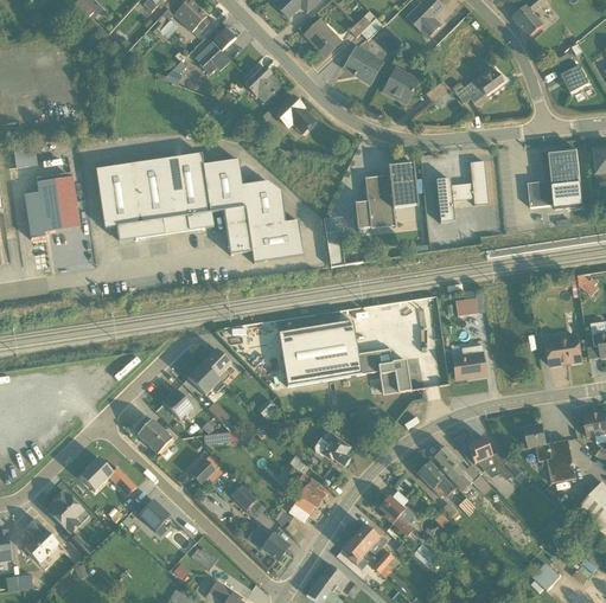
[(87,17),(96,7),(89,0),(77,0),(74,4),(87,17)]
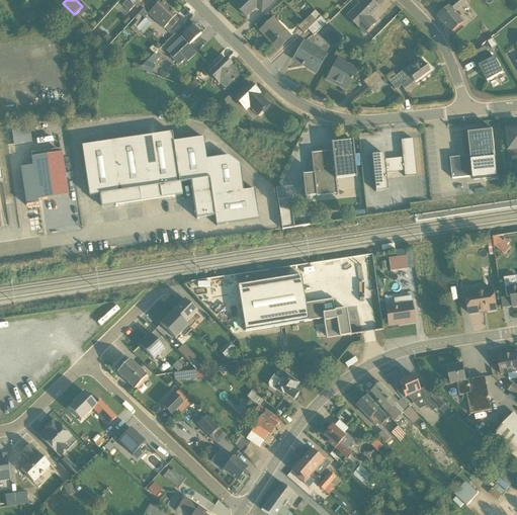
[(124,0),(122,3),(130,10),(135,4),(138,7),(140,4),(143,7),(149,0),(124,0)]
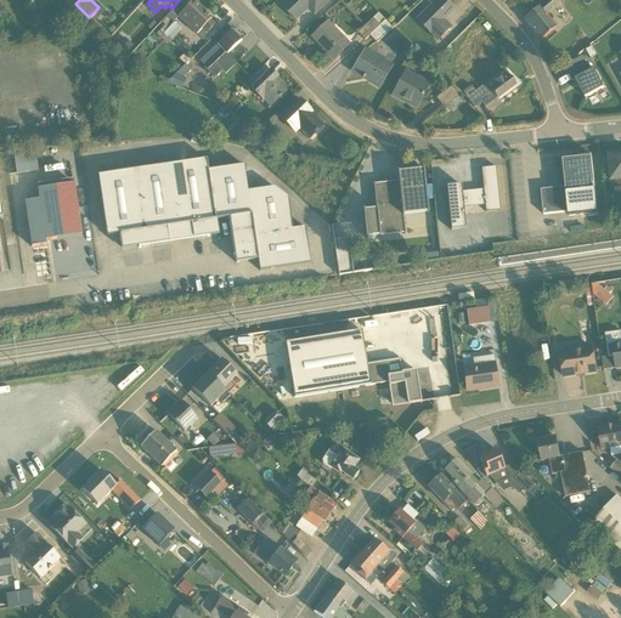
[(192,0),(179,15),(197,32),(202,27),(208,32),(215,23),(210,18),(213,16),(197,0),(192,0)]
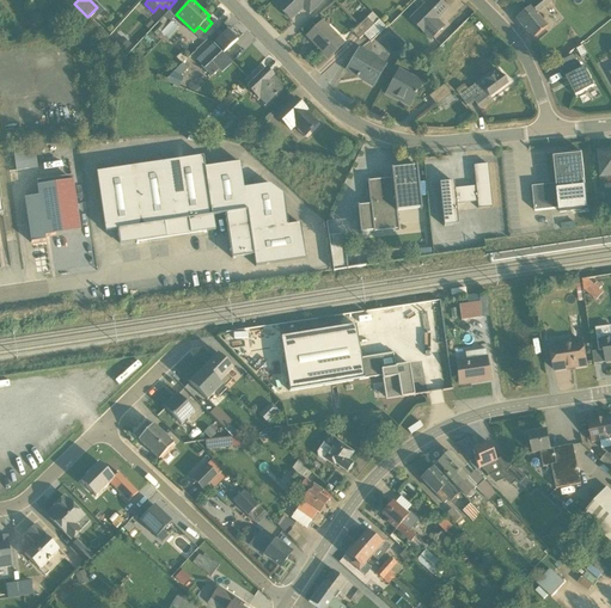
[(281,0),(279,4),(292,17),(303,6),(310,14),(323,0),(281,0)]
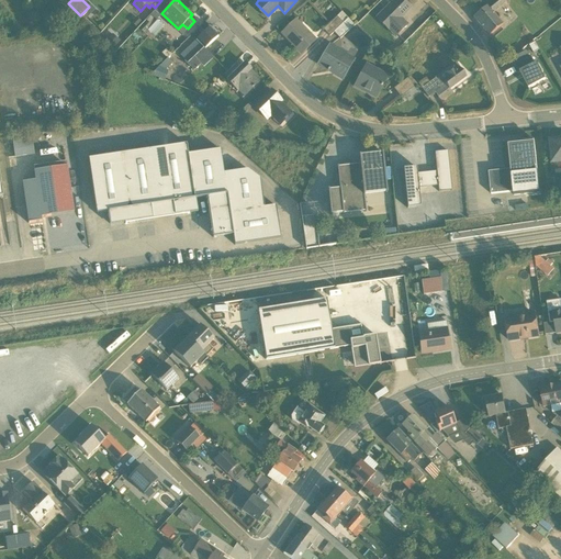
[(408,22),(403,17),(412,8),(404,0),(392,0),(377,17),(388,26),(383,31),(391,37),(394,34),(395,35),(408,22)]
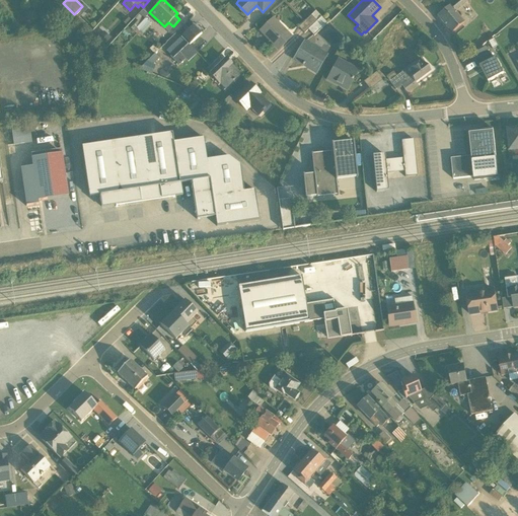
[(446,6),(437,14),(452,31),(464,20),(455,9),(467,0),(445,0),(443,2),(446,6)]
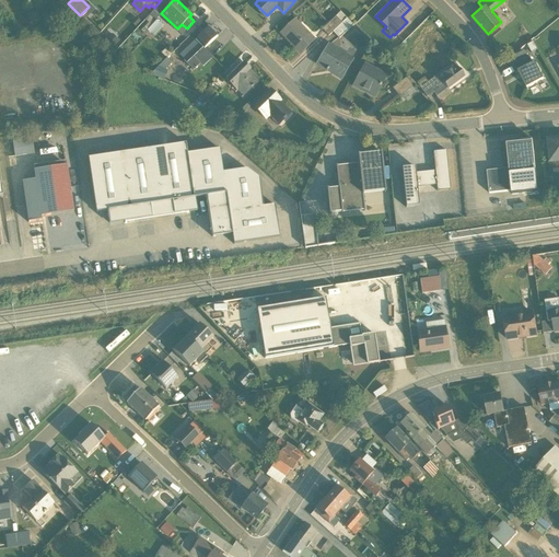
[(334,31),(347,16),(340,10),(323,27),(330,34),(334,31)]
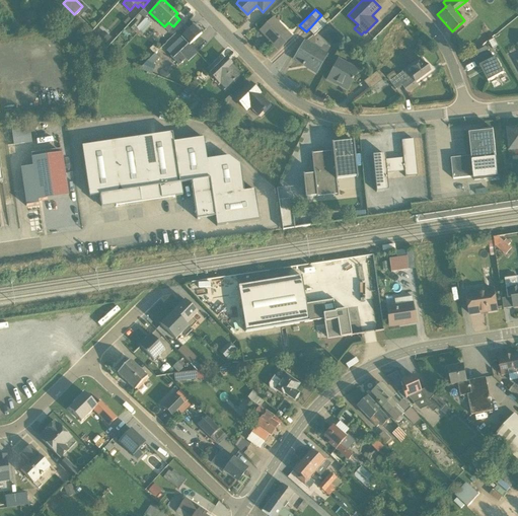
[(140,34),(151,22),(143,14),(132,26),(140,34)]
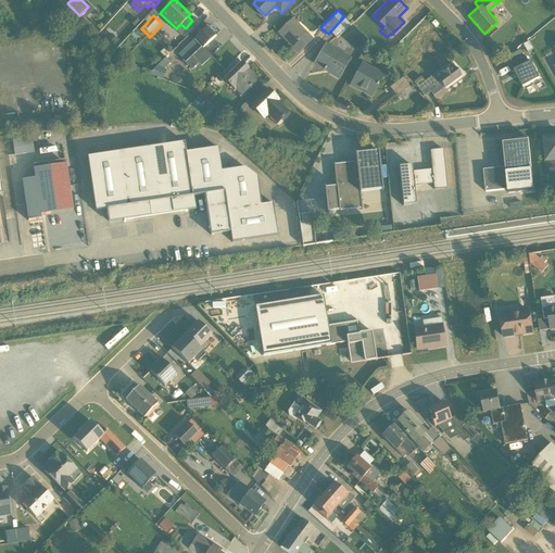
[(294,16),(279,30),(299,51),(315,37),(294,16)]
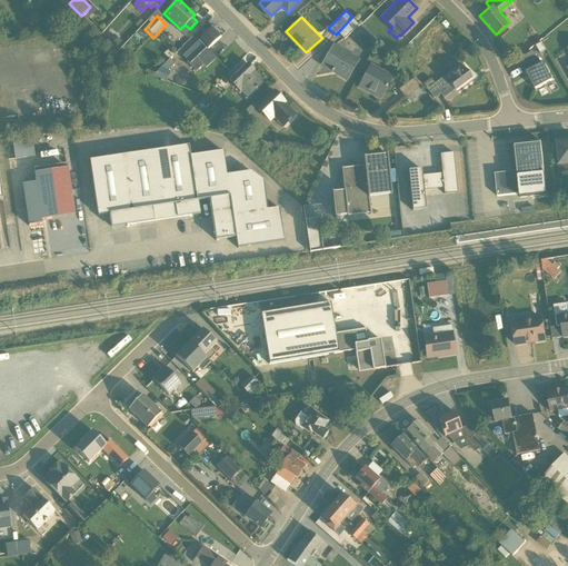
[(359,23),(352,17),(339,31),(346,38),(359,23)]
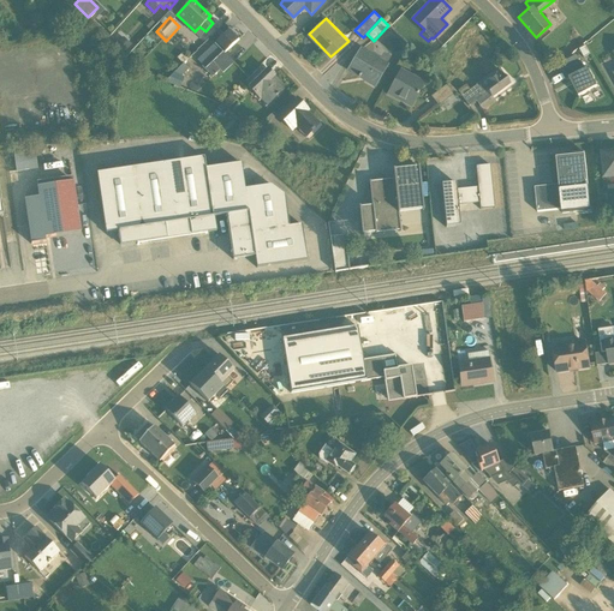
[(216,41),(220,45),(202,63),(214,75),(221,67),(224,70),(233,60),(225,52),(240,37),(231,28),(216,41)]
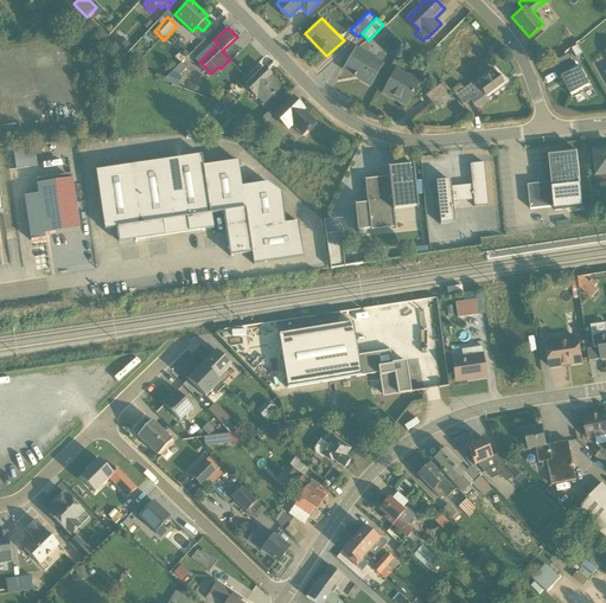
[(384,61),(357,45),(344,68),(356,75),(357,71),(372,81),(384,61)]
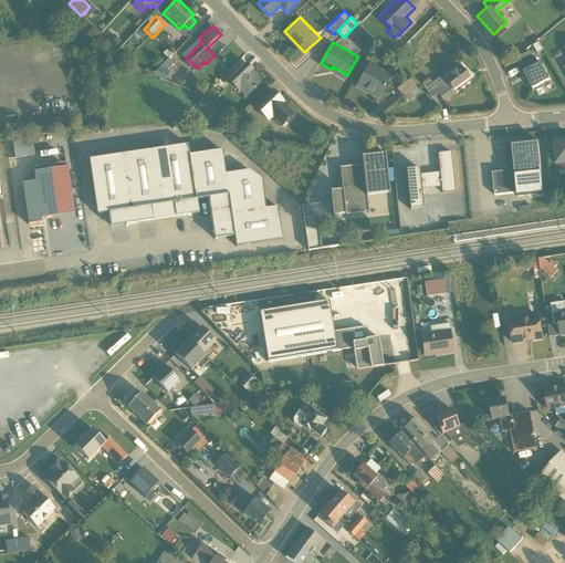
[(525,72),(533,87),(551,79),(537,54),(519,64),(523,72),(525,72)]
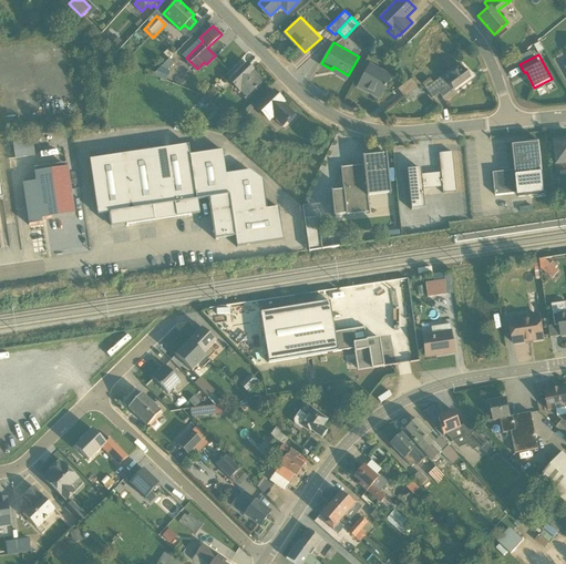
[(264,79),(247,62),(229,80),(239,90),(236,93),(245,101),(253,93),(250,92),(264,79)]
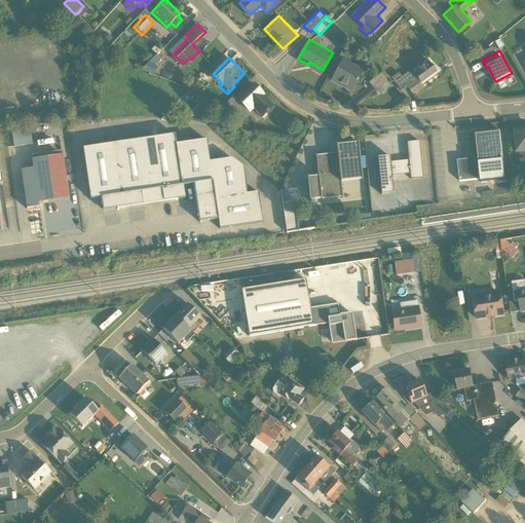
[(364,68),(344,58),(332,79),(341,84),(342,82),(353,87),(364,68)]
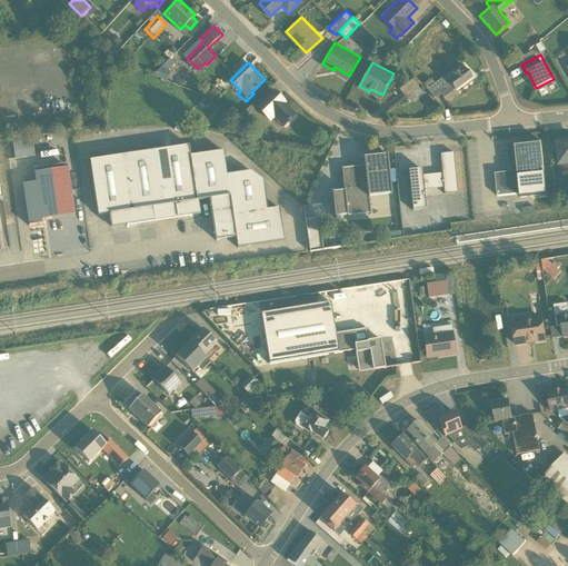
[(462,63),(447,75),(446,73),(434,81),(431,77),(425,81),(435,95),(440,90),(441,90),(445,96),(471,77),(462,63)]
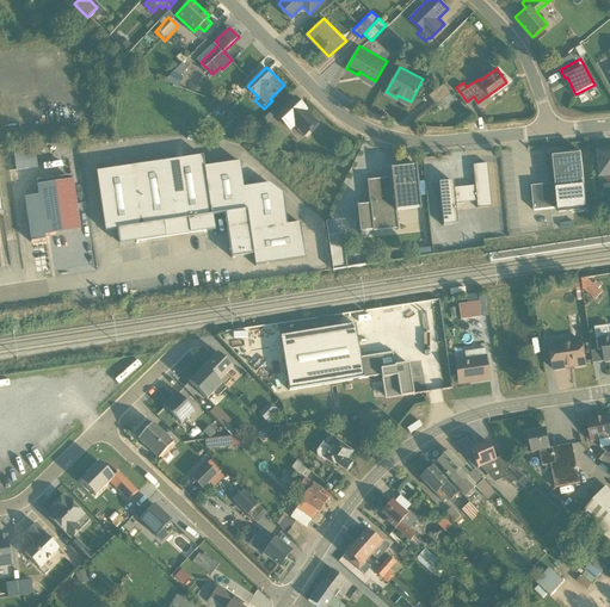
[(429,93),(438,109),(455,97),(445,82),(429,93)]
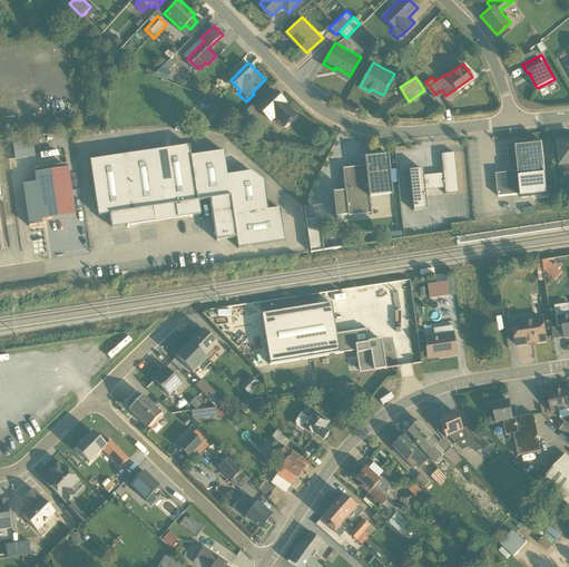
[(206,104),(219,89),(215,85),(205,95),(200,98),(206,104)]
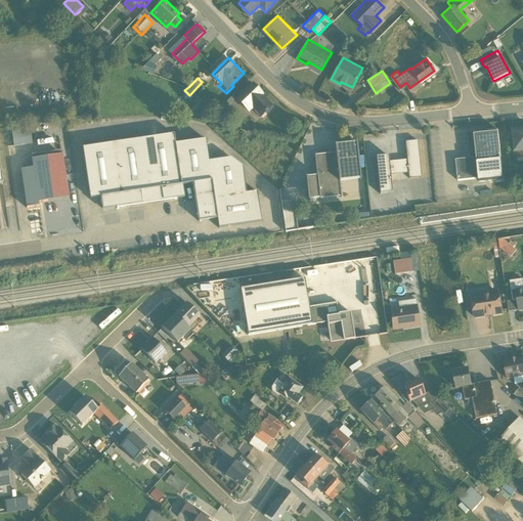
[(273,103),(253,83),(237,98),(250,111),(253,107),(261,116),(273,103)]
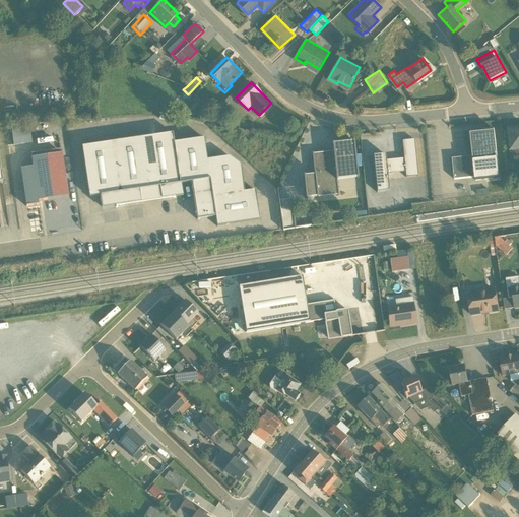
[(29,125),(12,128),(14,143),(31,141),(29,125)]
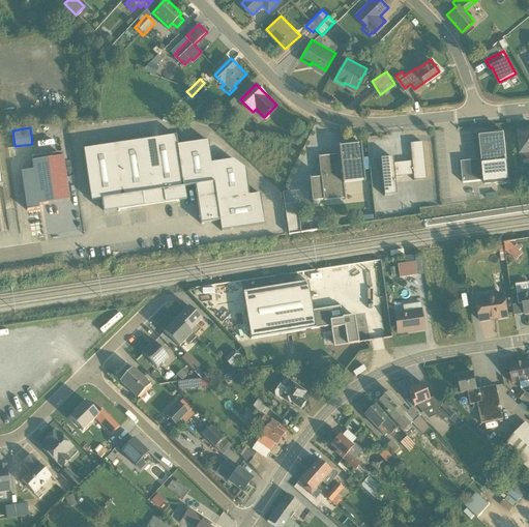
[(528,129),(519,130),(521,152),(528,151),(528,129)]
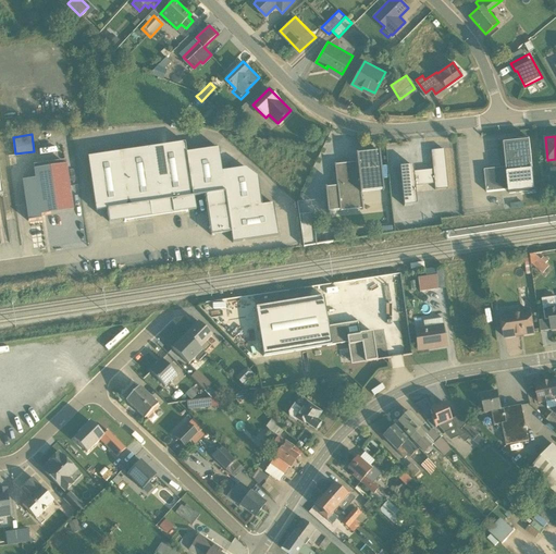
[(534,188),(530,139),(505,143),(507,165),(485,168),(487,188),(509,186),(509,191),(534,188)]
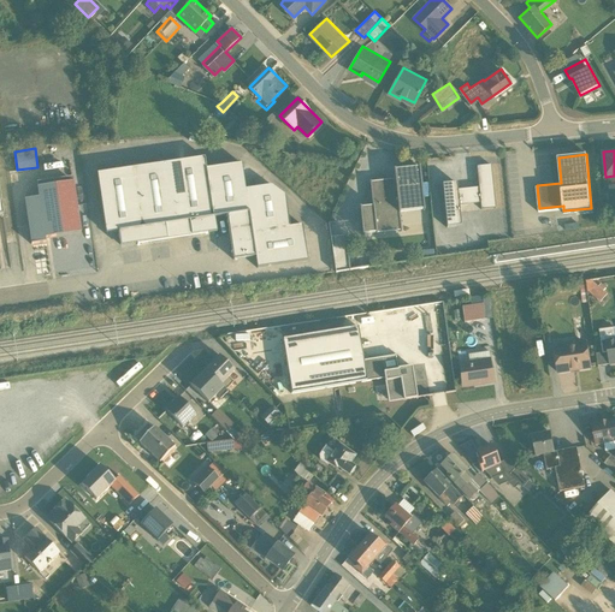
[(203,155),(98,171),(107,231),(118,229),(120,243),(217,229),(216,214),(226,213),(234,256),(255,254),(258,266),(308,257),(302,224),(290,225),(285,194),(273,195),(271,183),(247,186),(242,161),(206,167),(203,155)]
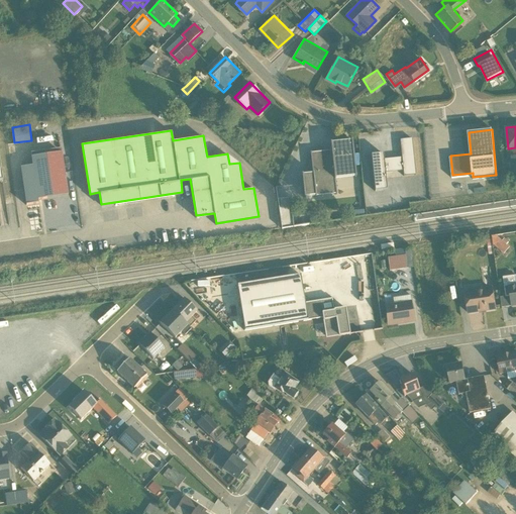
[(435,155),(434,130),(426,131),(427,155),(435,155)]
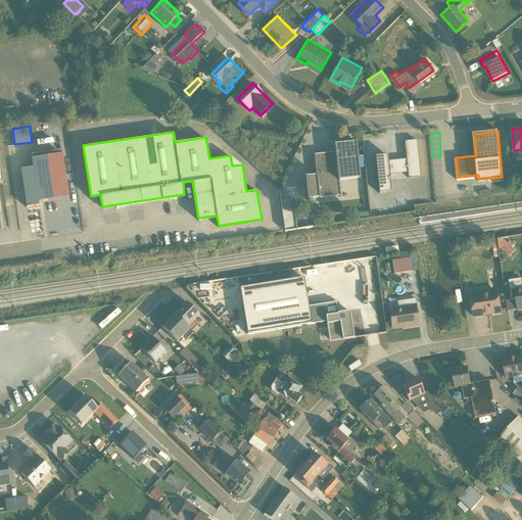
[(421,176),(417,140),(406,141),(408,157),(389,159),(388,153),(375,154),(380,191),(391,189),(389,174),(409,172),(410,177),(421,176)]
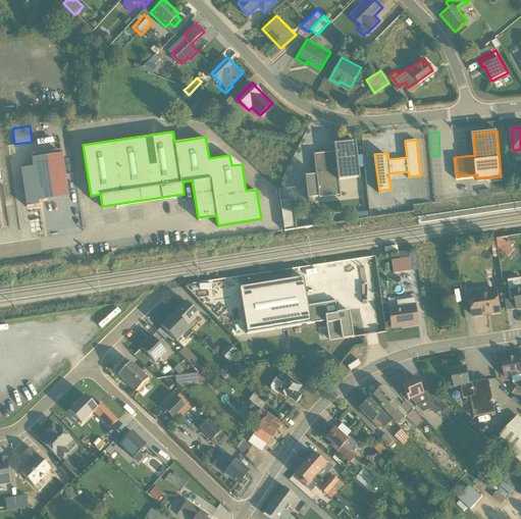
[(359,177),(355,141),(334,143),(335,150),(314,153),(317,173),(305,175),(307,199),(341,195),(339,179),(359,177)]
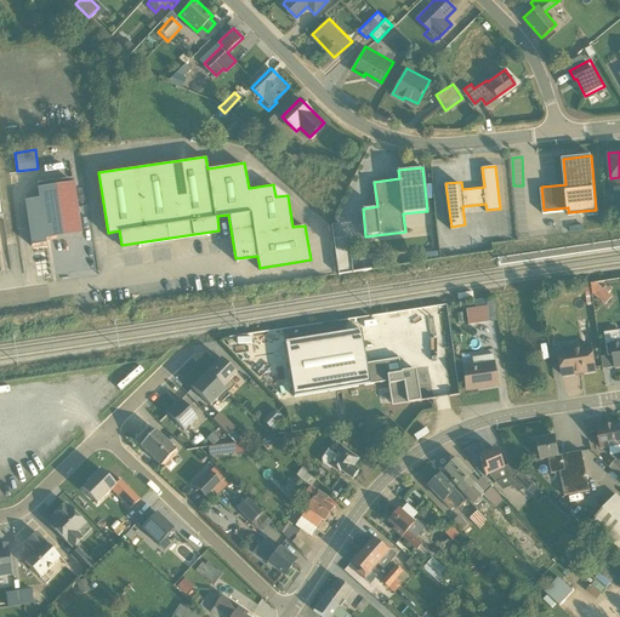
[(39,196),(26,198),(33,245),(47,243),(46,236),(83,232),(75,181),(38,186),(39,196)]
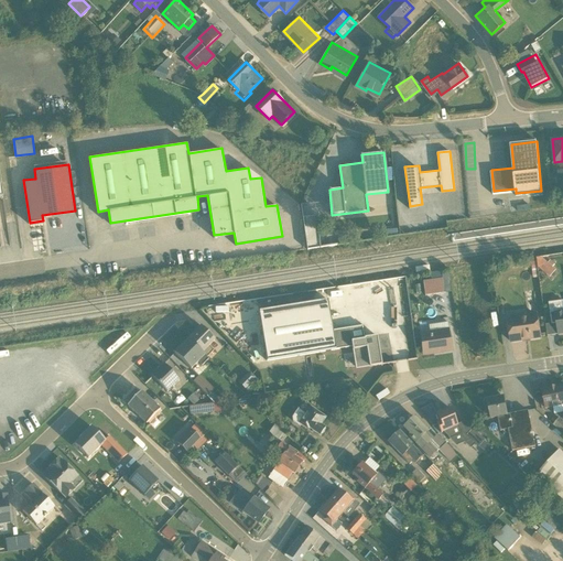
[(321,246),(316,215),(303,216),(306,245),(307,247),(321,246)]
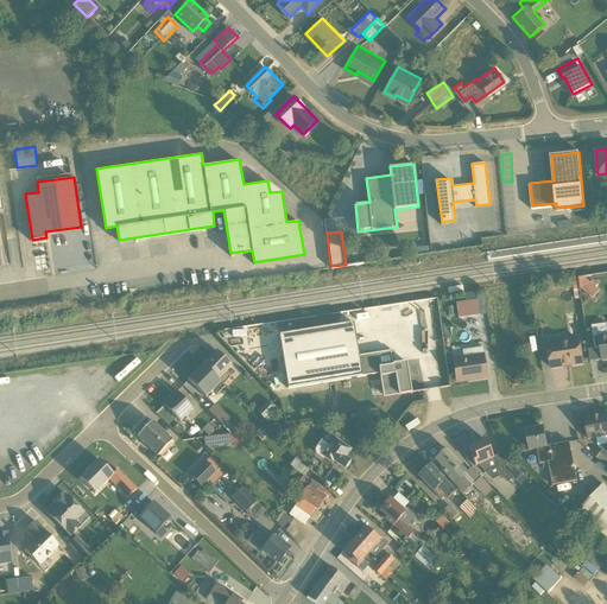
[(589,292),(600,290),(598,278),(586,280),(589,292)]
